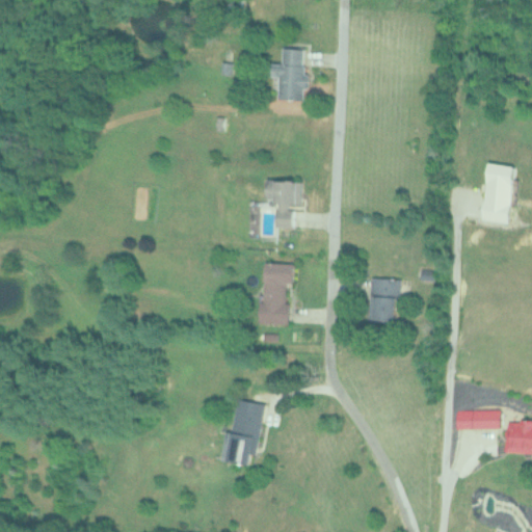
[(308,48),(285,47),(284,64),(280,64),(277,99),(306,100),(308,48)]
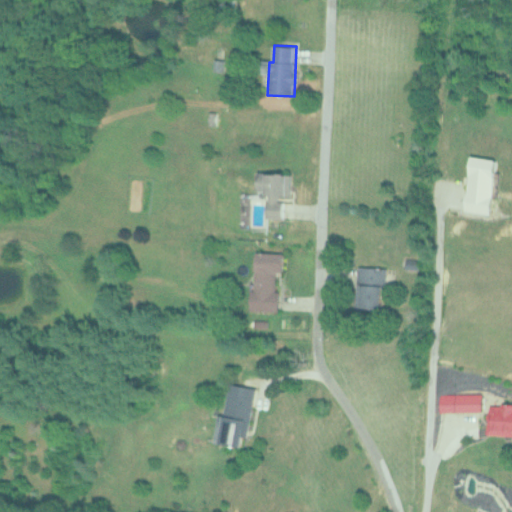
[(266,217),(290,218),(291,174),(258,174),(258,194),(267,194),(266,217)]
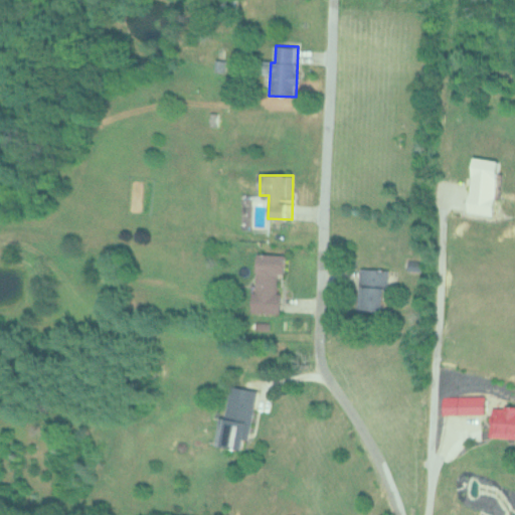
[(468,211),(493,214),(496,190),(470,188),(468,211)]
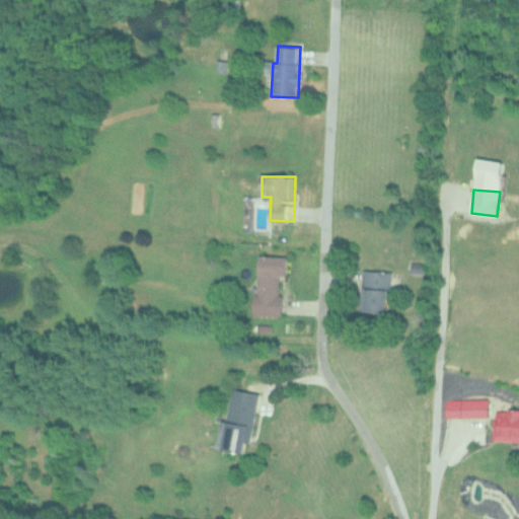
[(284,315),(285,254),(257,254),(256,314),(284,315)]
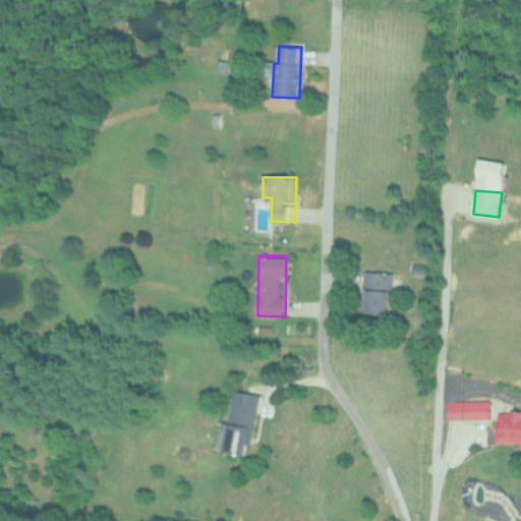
[(363,311),(390,311),(391,270),(364,270),(363,311)]
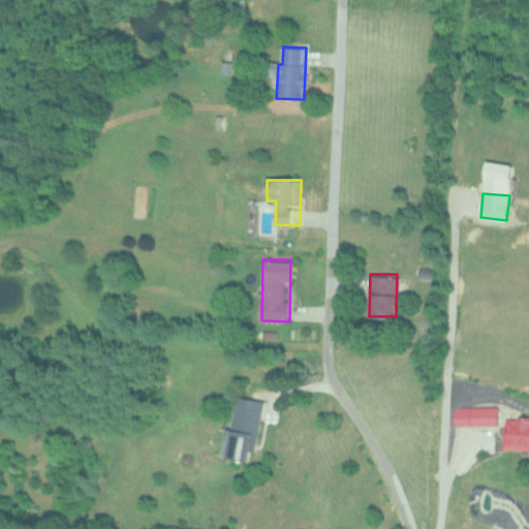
[(223,456),(253,461),(263,399),(234,394),(223,456)]
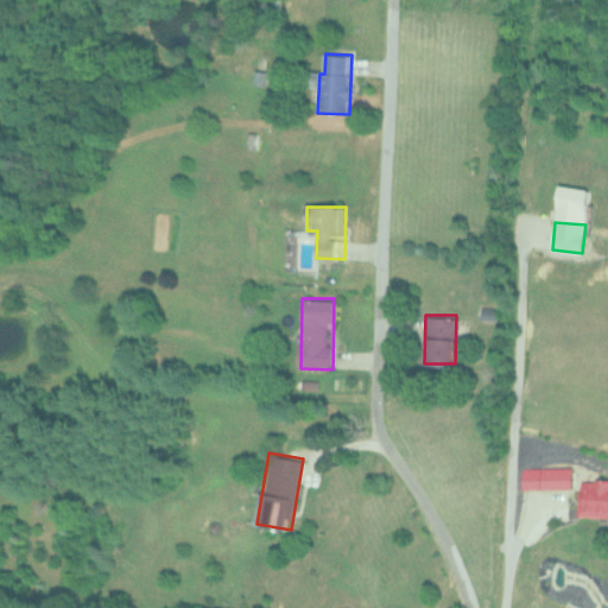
[(521,488),(571,488),(571,467),(521,467),(521,488)]
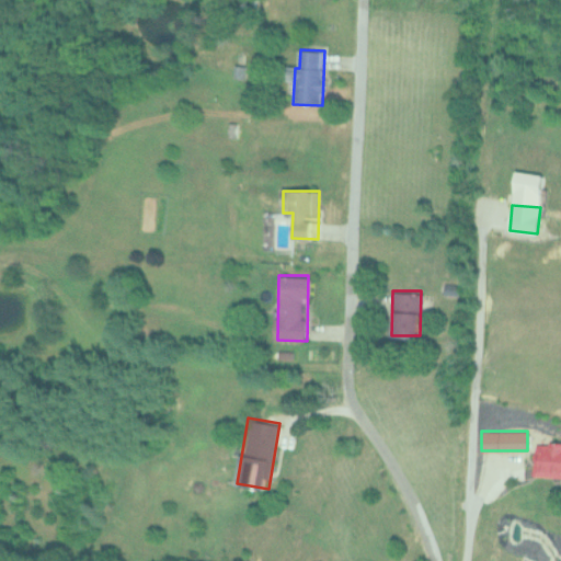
[(560,443),(535,444),(536,476),(560,474),(560,443)]
